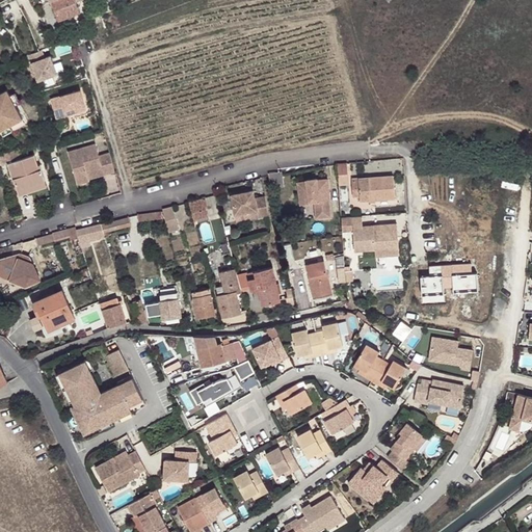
[(51,0),(59,20),(80,11),(77,1),(79,0),(78,0),(51,0)]
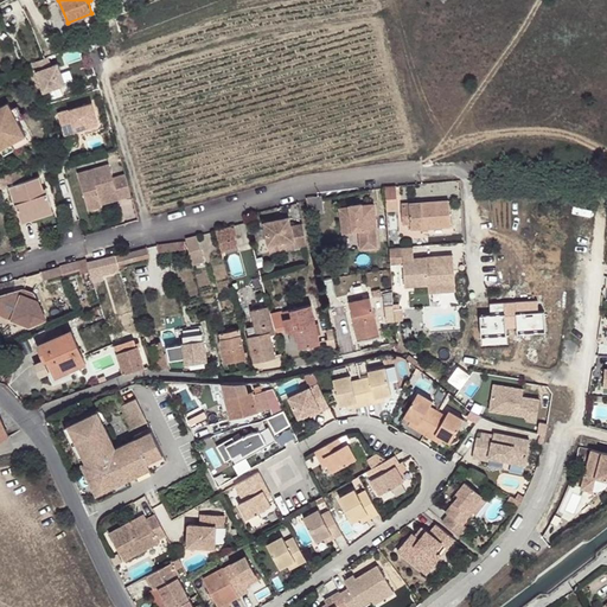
[(48,57),(34,62),(45,91),(66,83),(58,63),(51,66),(48,57)]
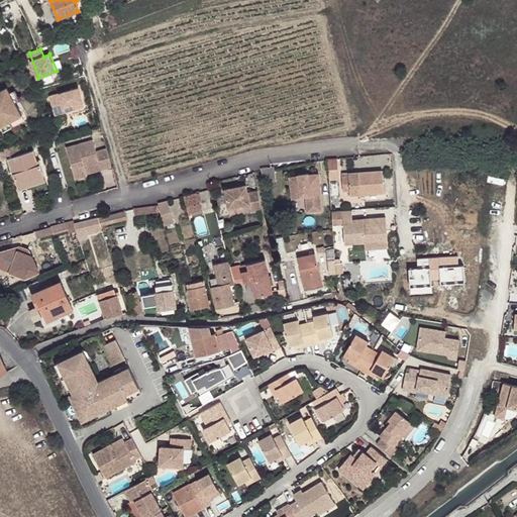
[(0,127),(1,127),(10,122),(23,115),(15,101),(10,92),(8,87),(0,90),(0,127)]
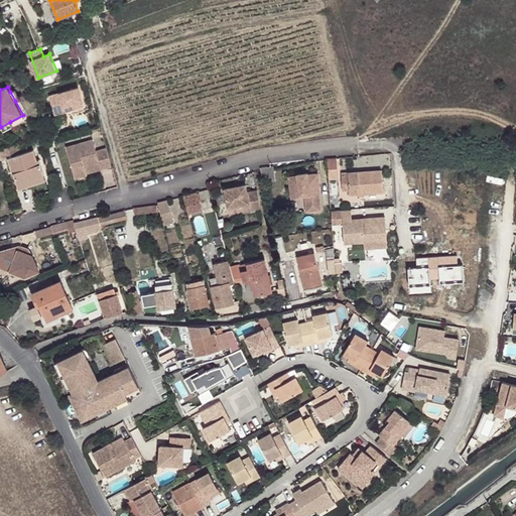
[(49,96),(58,126),(66,124),(68,120),(67,116),(66,112),(84,106),(79,88),(49,96)]
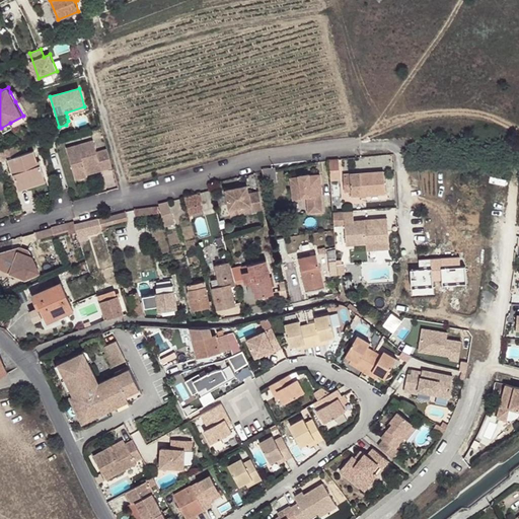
[(10,92),(15,101),(20,99),(15,90),(10,92)]
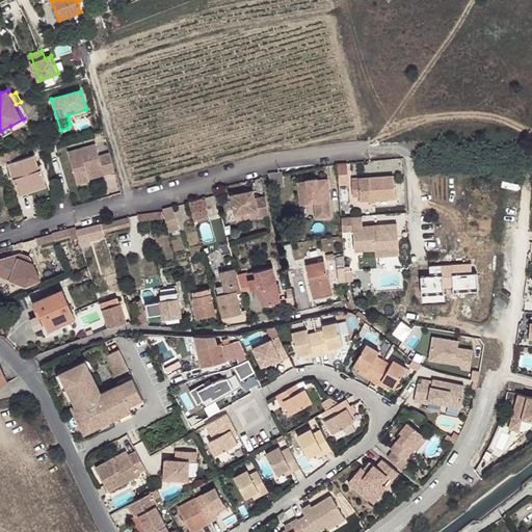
[(68,115),(69,120),(87,114),(86,109),(68,115)]
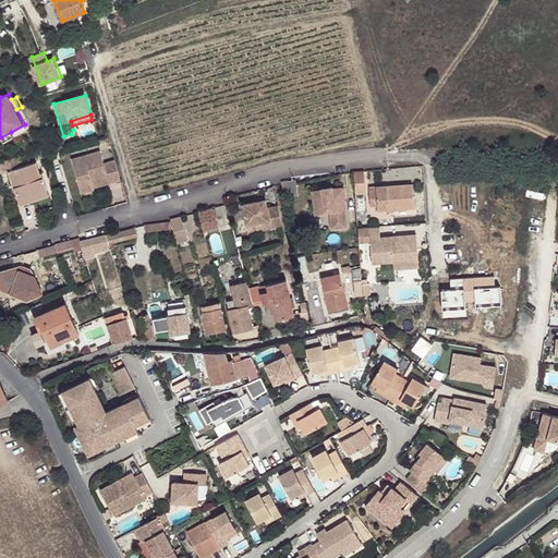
[(1,137),(3,142),(14,136),(11,132),(1,137)]
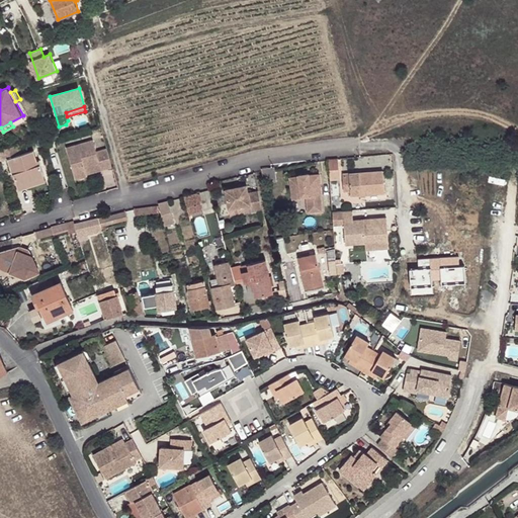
[(106,148),(96,151),(93,140),(66,148),(76,178),(88,175),(87,173),(85,167),(99,163),(101,169),(112,166),(106,148)]
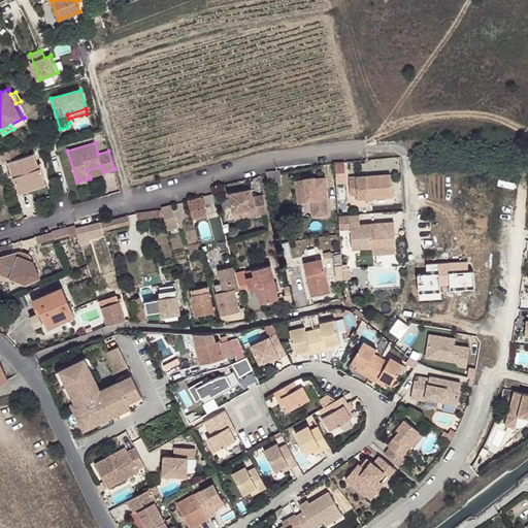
[(8,162),(18,189),(45,179),(41,167),(39,168),(37,164),(34,154),(8,162)]
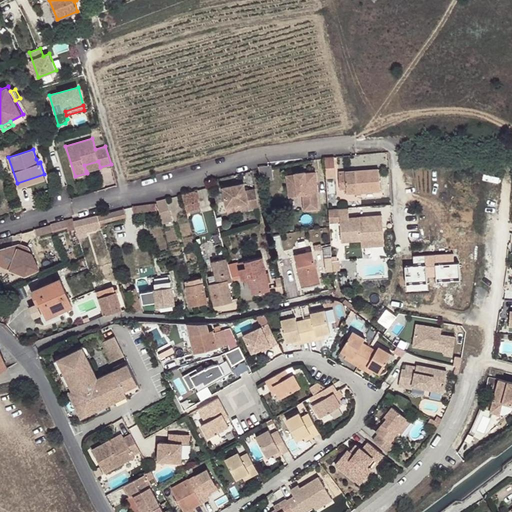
[(334,157),(325,158),(326,178),(335,177),(334,157)]
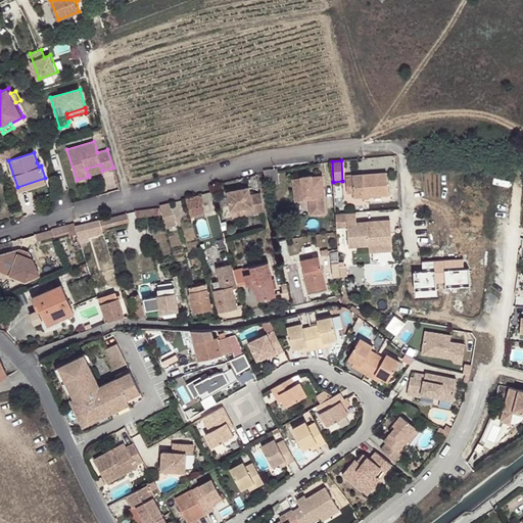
[(86,169),(88,175),(102,171),(100,164),(86,169)]
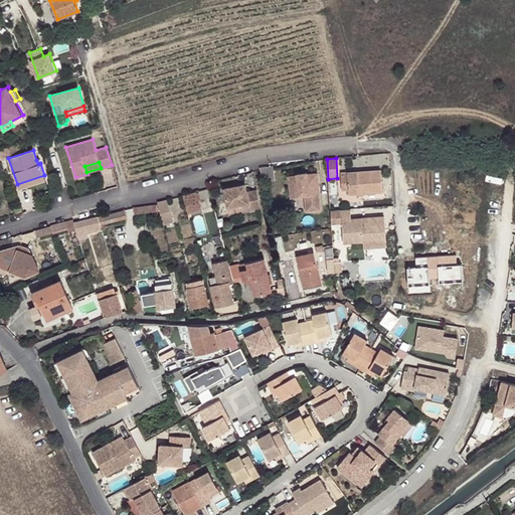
[(276,179),(273,167),(261,168),(263,181),(276,179)]
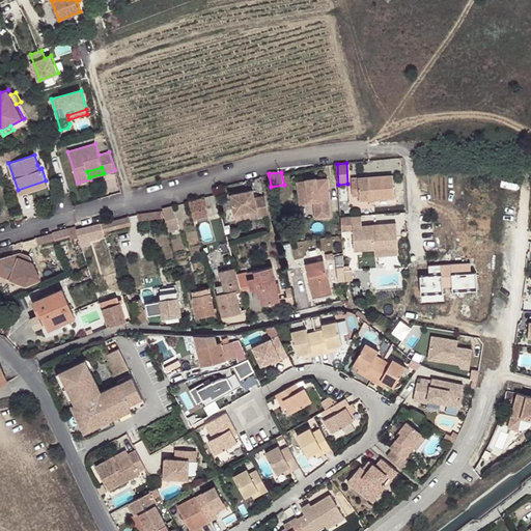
[(360,195),(360,200),(394,198),(393,175),(352,178),(353,196),(360,195)]
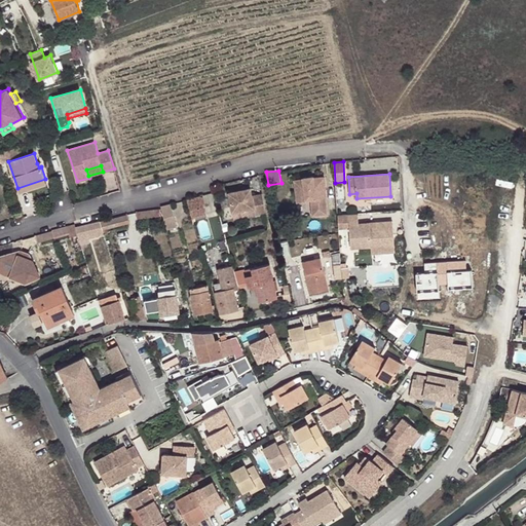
[(328,215),(324,178),(314,178),(314,177),(303,178),(303,179),(295,180),(297,201),(307,200),(306,199),(311,198),(312,216),(328,215)]
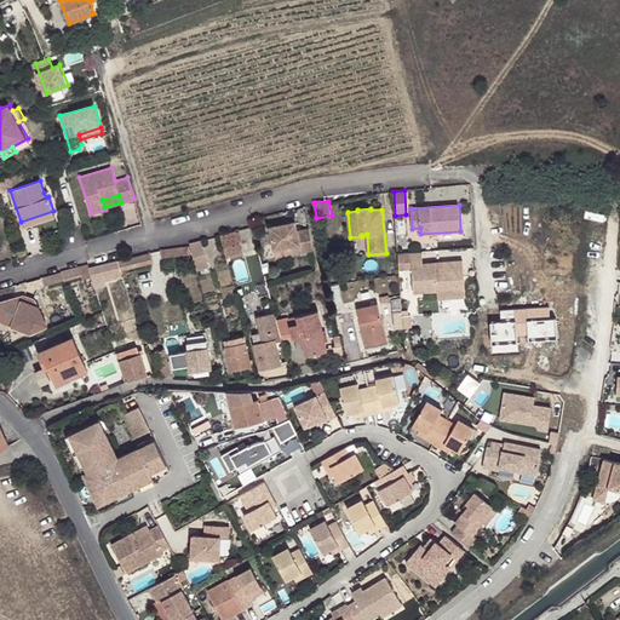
[(21,222),(22,228),(55,217),(53,211),(21,222)]
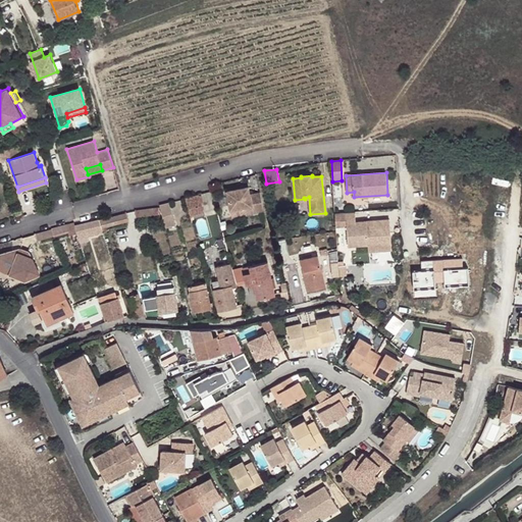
[(254,214),(264,212),(260,193),(250,195),(249,187),(227,192),(230,210),(252,206),(254,214)]
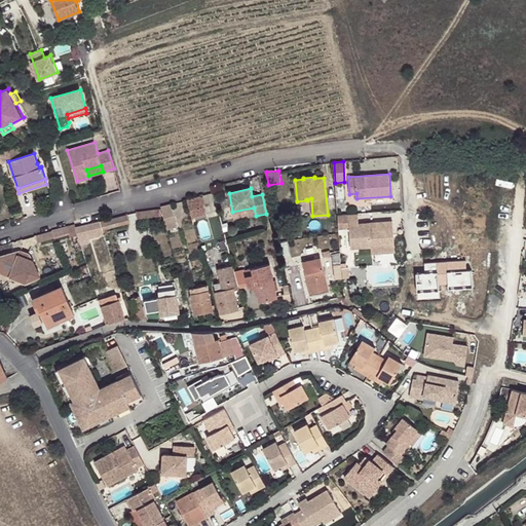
[(205,214),(200,195),(187,199),(190,212),(192,218),(205,214)]
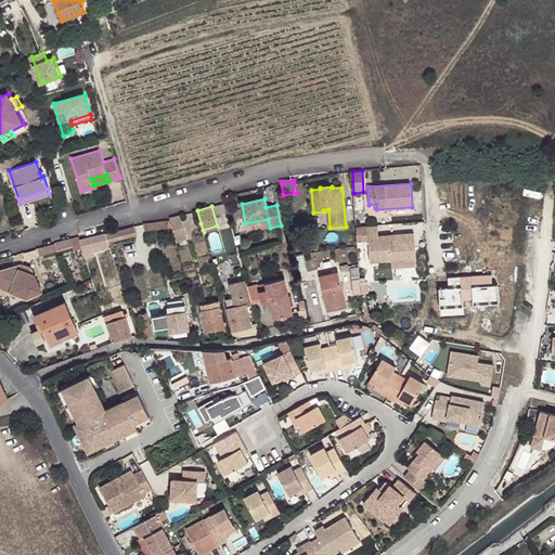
[(170,218),(176,242),(186,239),(181,215),(170,218)]
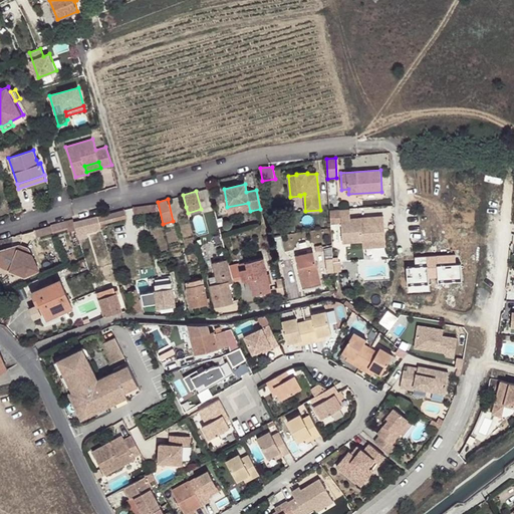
[(248,203),(227,207),(229,214),(250,211),(248,203)]
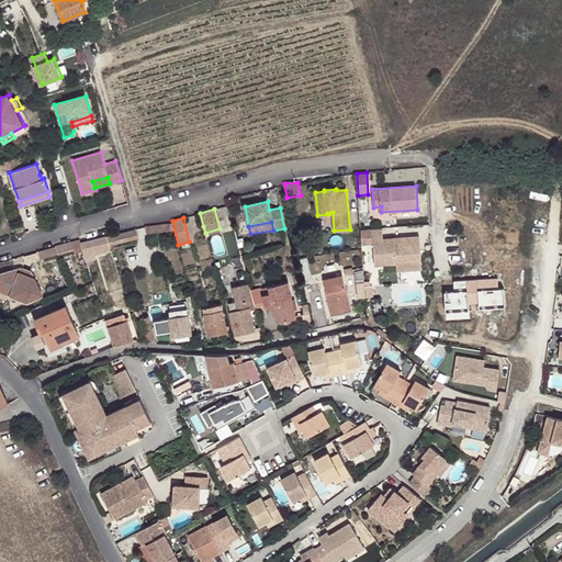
[(146,227),(147,233),(167,229),(167,234),(172,233),(171,229),(171,223),(146,227)]
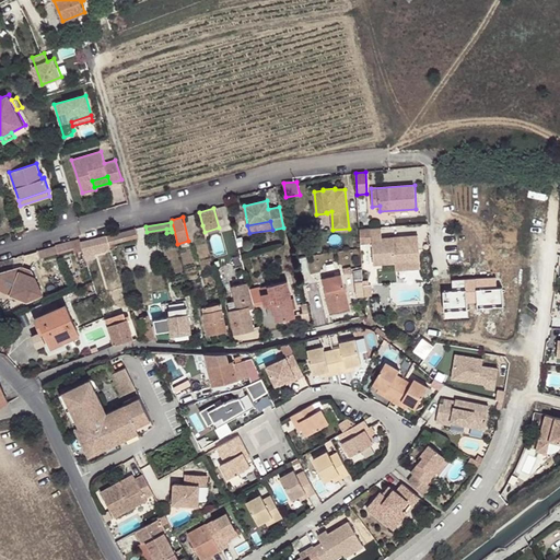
[(418,235),(382,238),(382,228),(360,230),(361,243),(372,242),(374,264),(395,263),(420,260),(418,235)]
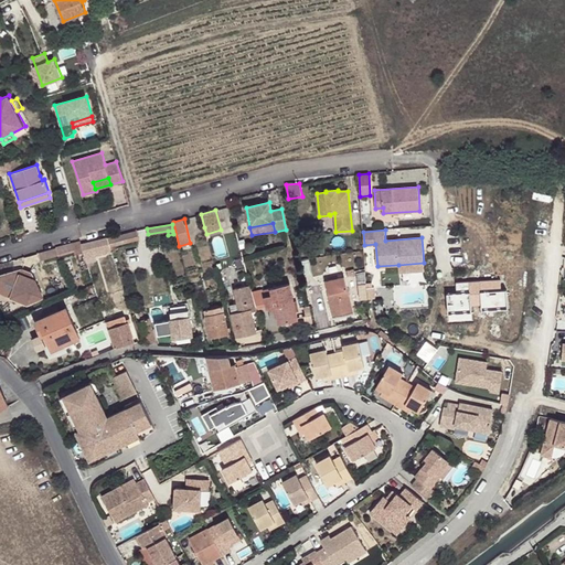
[(135,231),(107,237),(108,238),(110,245),(110,246),(137,238),(135,231)]
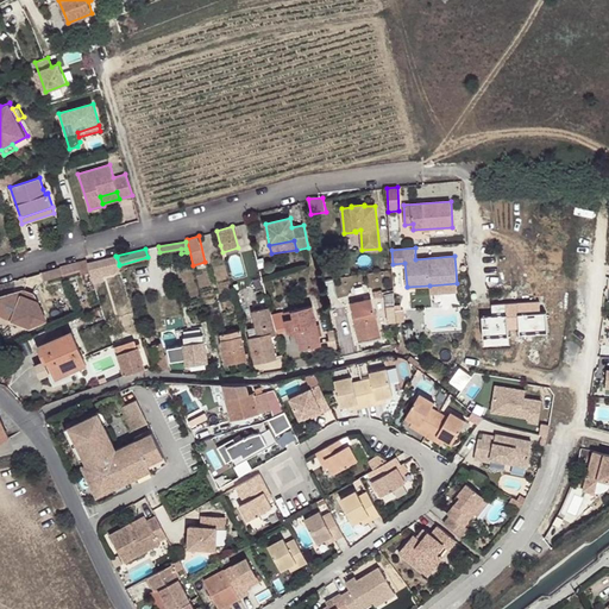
[(90,271),(92,277),(120,270),(119,265),(119,264),(117,257),(115,256),(87,262),(88,264),(90,271)]
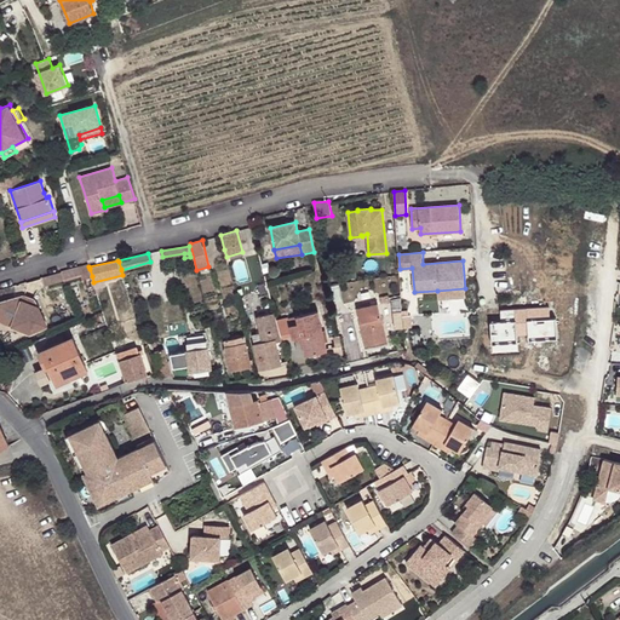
[(90,269),(89,264),(80,267),(82,275),(82,279),(92,276),(90,269)]
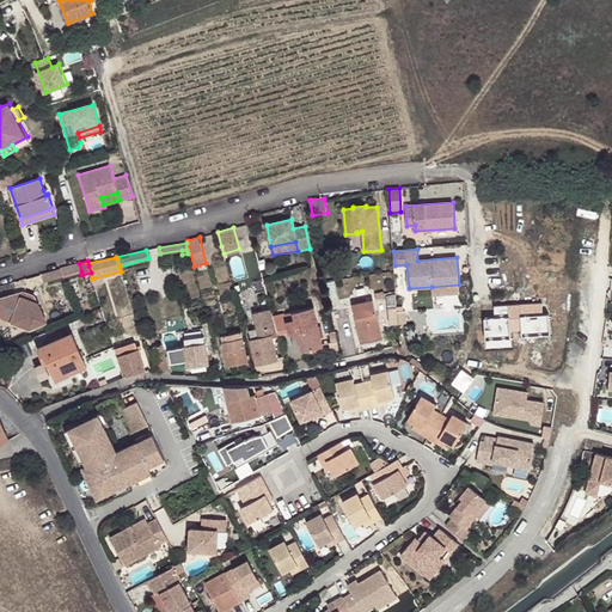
[(63,276),(81,271),(79,263),(61,268),(61,269),(63,276)]
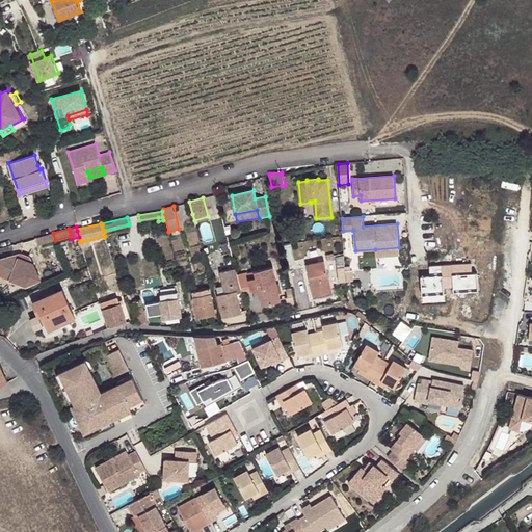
[(53,234),(36,239),(38,244),(55,240),(53,234)]
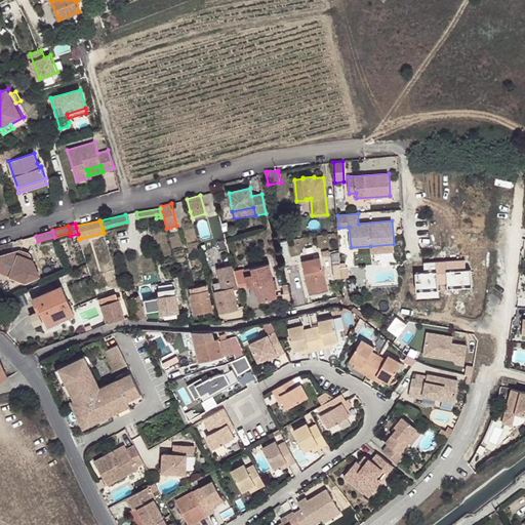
[(22,249),(13,251),(33,259),(30,253),(22,249)]
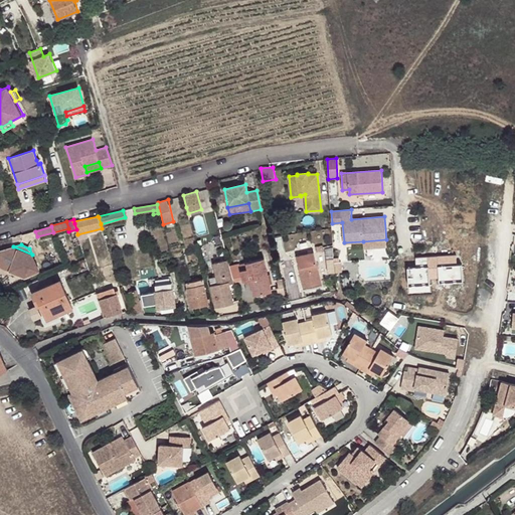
[(10,271),(24,277),(39,271),(32,254),(13,246),(0,249),(0,266),(1,263),(11,267),(10,271)]
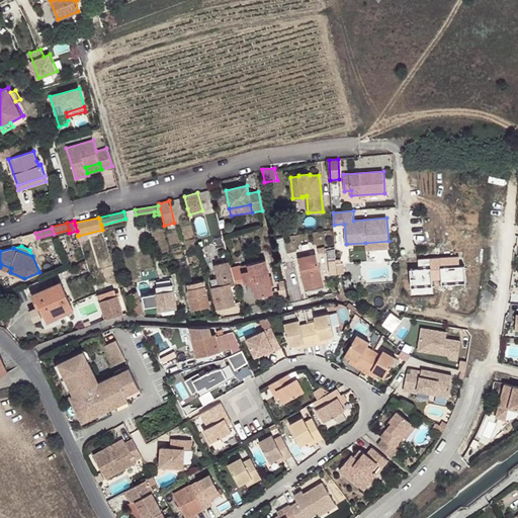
[(335,249),(335,248),(328,250),(329,269),(336,268),(336,266),(336,263),(335,249)]
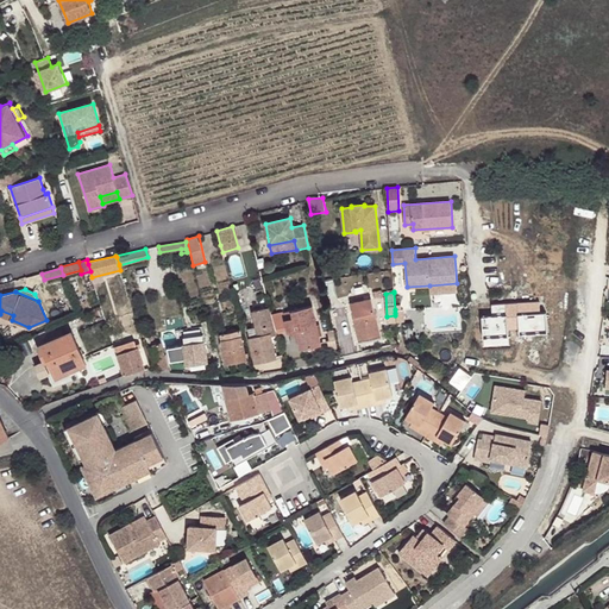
[(351,302),(359,341),(381,337),(371,297),(351,302)]
